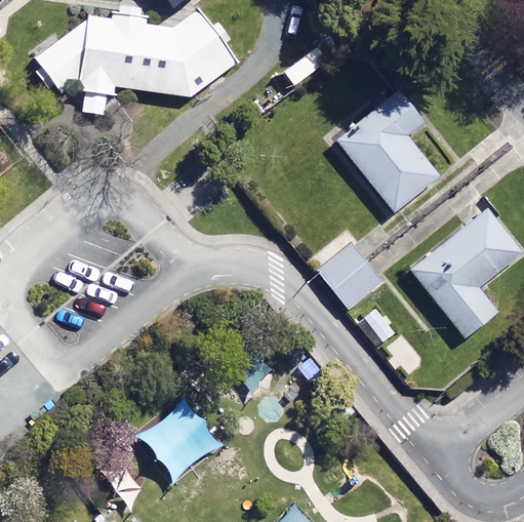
[(83,16),(27,58),(50,89),(58,83),(74,85),(73,93),(83,94),(81,112),(101,114),(103,95),(111,96),(112,89),(187,97),(235,63),(195,8),(167,29),(83,16)]
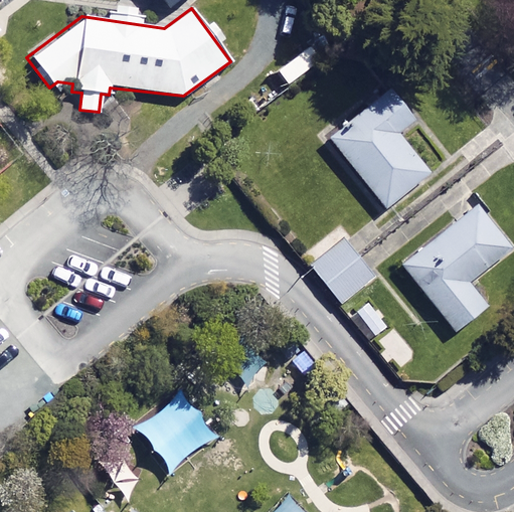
[(414,122),(390,91),(331,138),(386,208),(430,174),(398,134),(414,122)]
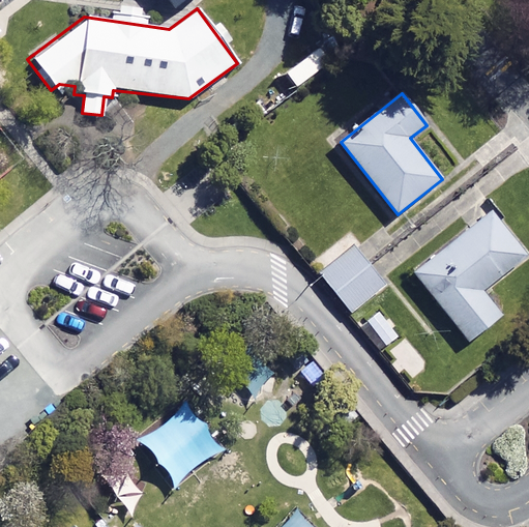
[(526,256),(491,211),(414,273),(470,342),(501,316),(481,292),(526,256)]
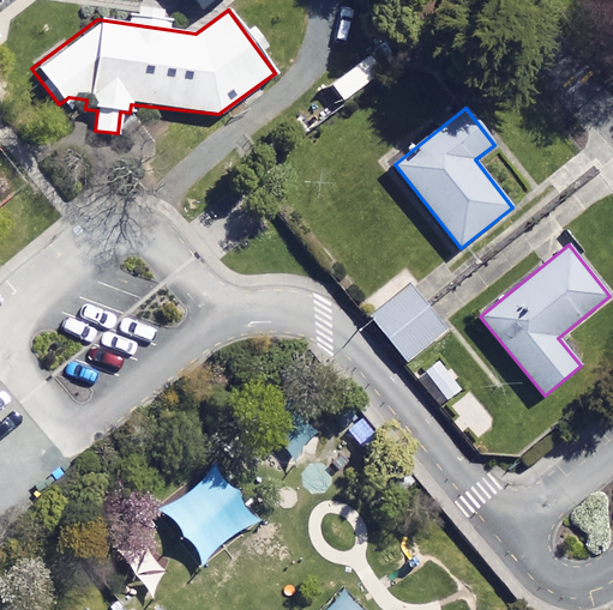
[(446,330),(410,287),(372,318),(408,362),(446,330)]
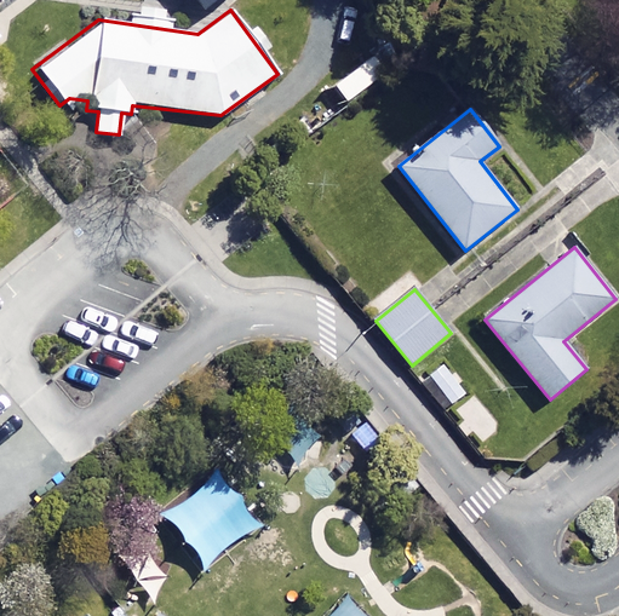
[(465,392),(442,364),(422,381),(445,409),(465,392)]
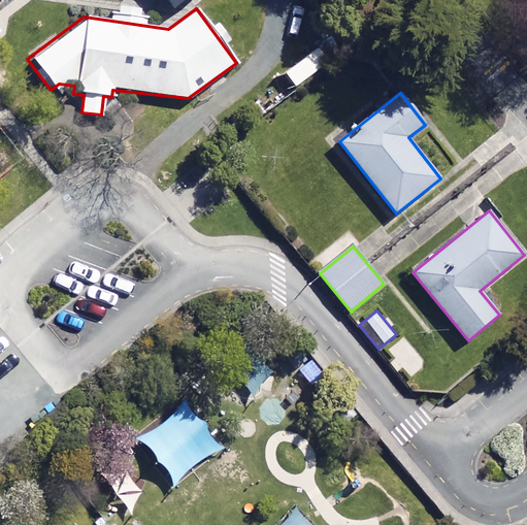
[(222,444),(189,401),(142,438),(175,481),(222,444)]
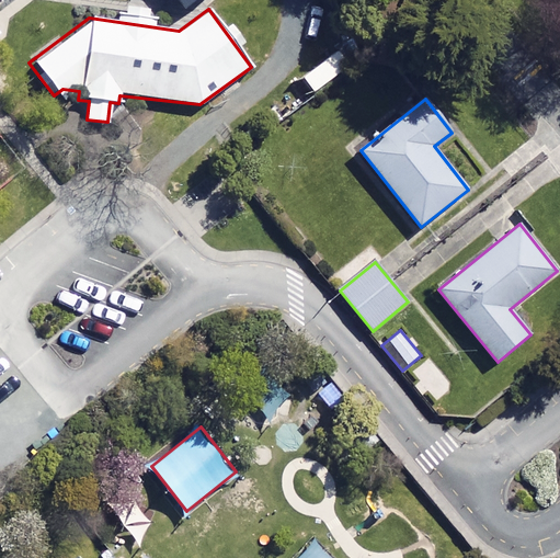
[(324,557),(315,546),(301,557),(324,557)]
